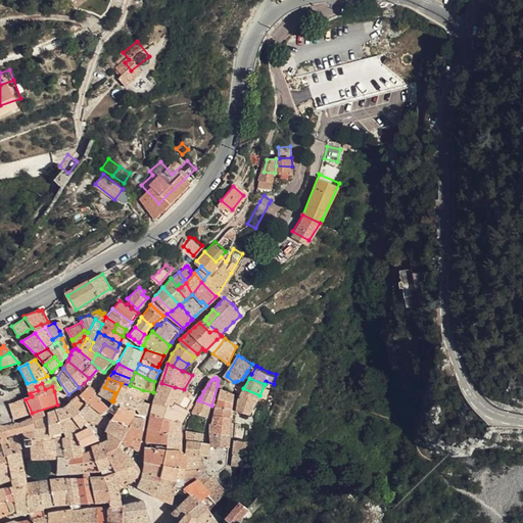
[(133,399),(125,396),(130,385),(122,383),(113,400),(113,401),(108,409),(117,414),(114,420),(122,424),(127,427),(123,441),(127,444),(141,452),(145,430),(147,419),(135,417),(136,412),(128,409),(130,406),(133,399)]
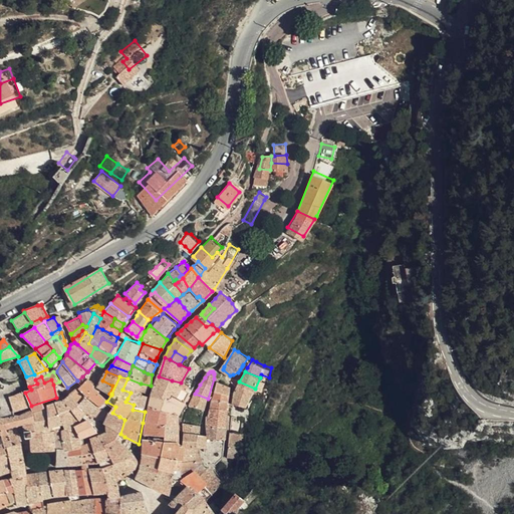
[(175,397),(186,401),(193,389),(188,386),(186,390),(179,384),(171,383),(172,380),(159,376),(153,395),(152,400),(164,401),(165,399),(174,400),(175,397)]
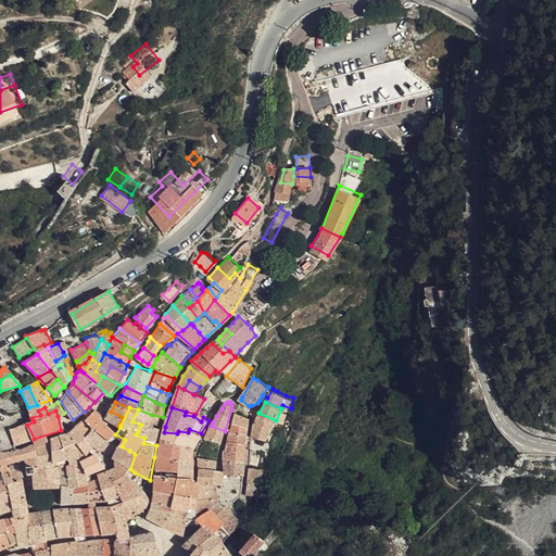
[(89,417),(87,419),(96,428),(105,436),(106,434),(112,430),(102,419),(103,418),(96,409),(89,417)]
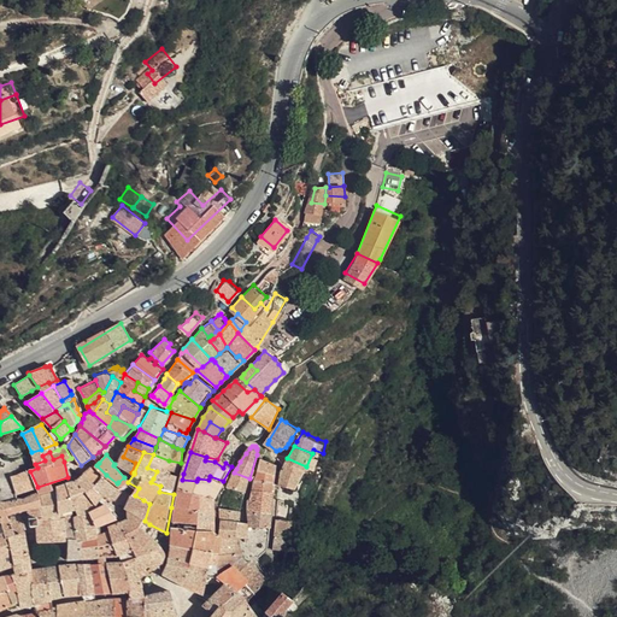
[(166,470),(169,460),(153,454),(147,468),(157,471),(153,479),(159,481),(162,483),(164,474),(165,474),(166,470)]
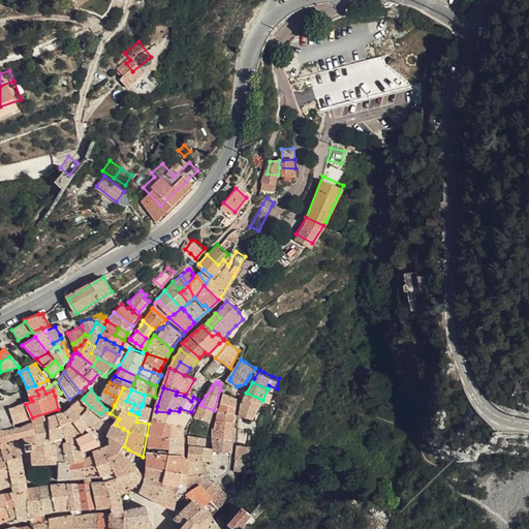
[(116,397),(105,392),(103,395),(101,399),(113,405),(116,397)]
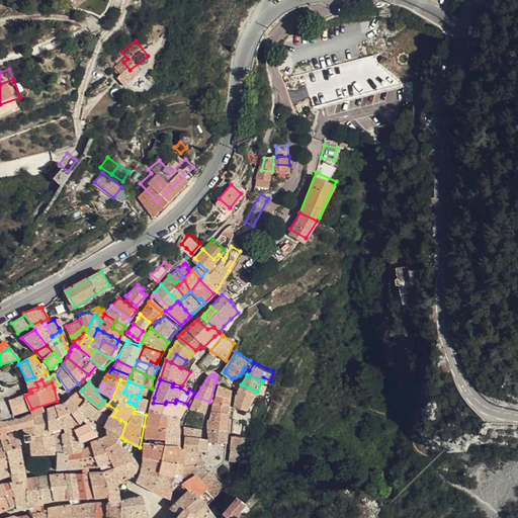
[(216,395),(232,400),(233,390),(219,383),(216,395)]
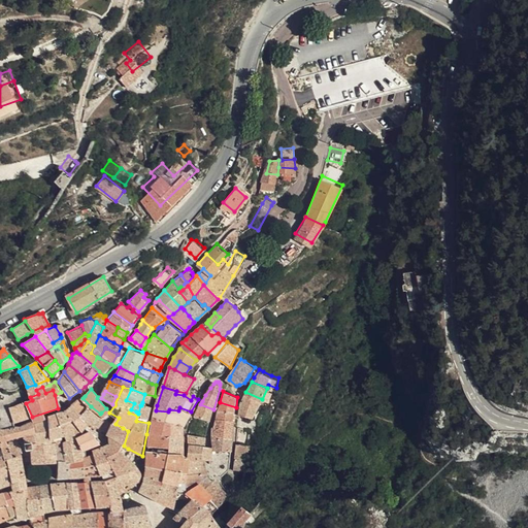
[(255,417),(262,399),(245,392),(245,394),(240,414),(255,417)]
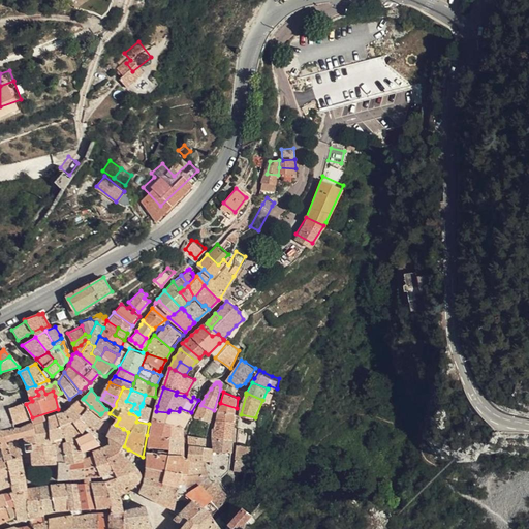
[(143,403),(152,405),(155,397),(145,395),(143,403)]
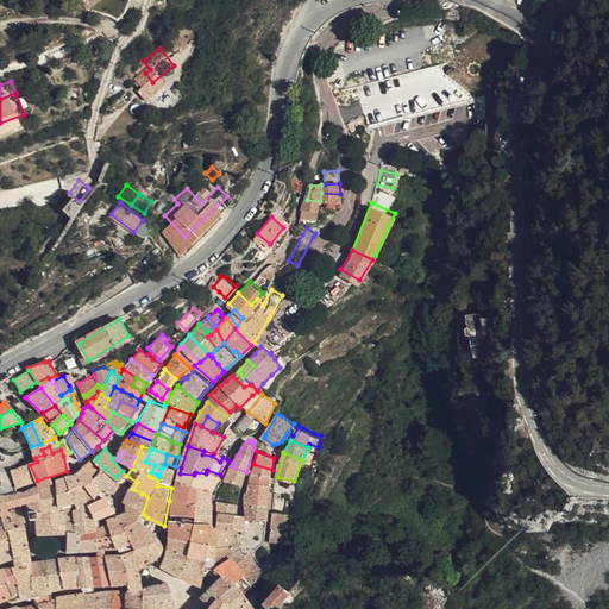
[(95,459),(94,458),(86,466),(83,468),(95,481),(105,469),(95,459)]
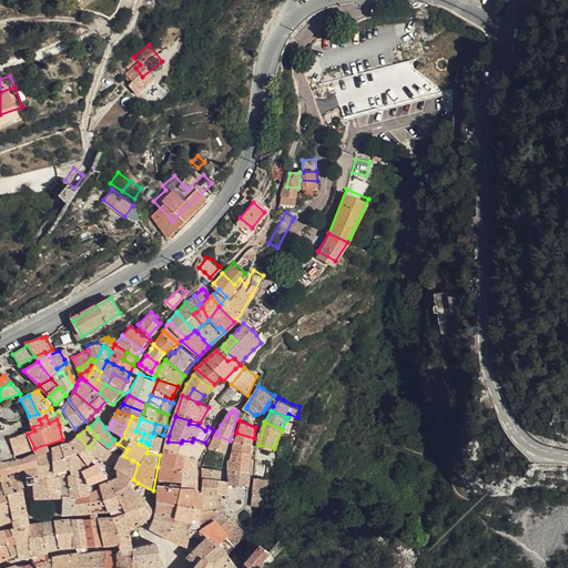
[(235,439),(253,443),(254,438),(236,433),(235,439)]
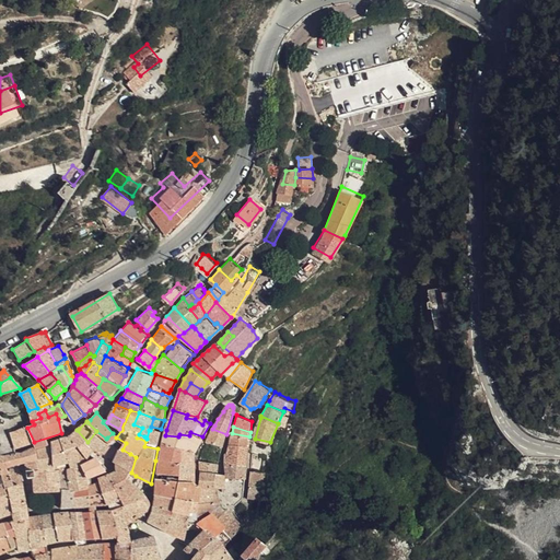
[(34,442),(27,428),(14,432),(18,448),(34,442)]
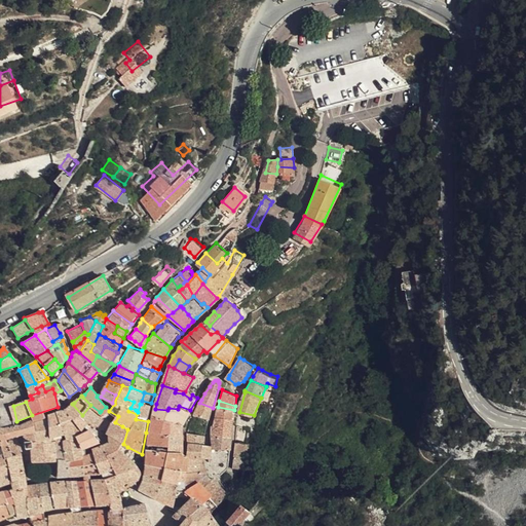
[(213,408),(199,403),(194,413),(210,417),(213,408)]
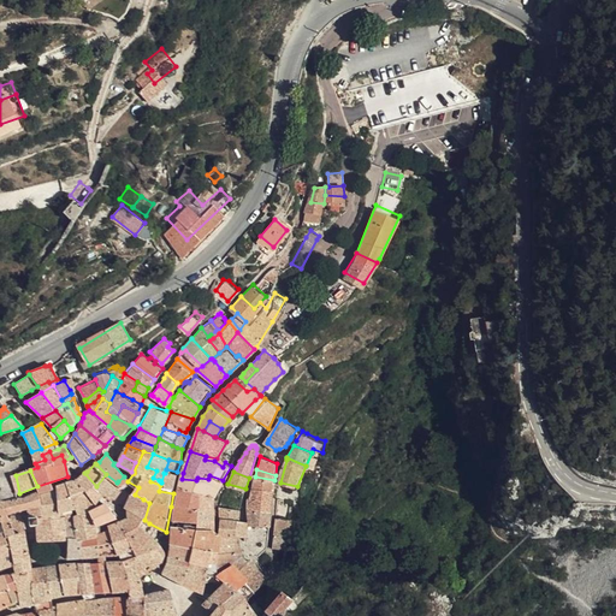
[(177,475),(165,473),(164,473),(161,483),(164,486),(166,487),(173,489),(175,485),(177,475)]
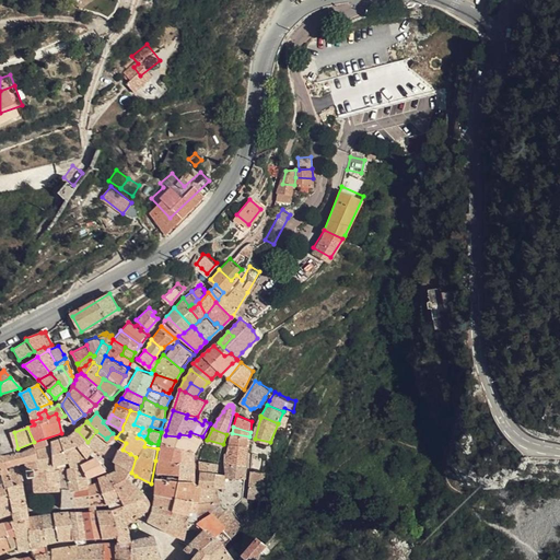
[(107,438),(106,439),(96,431),(88,442),(94,448),(103,455),(112,442),(107,438)]
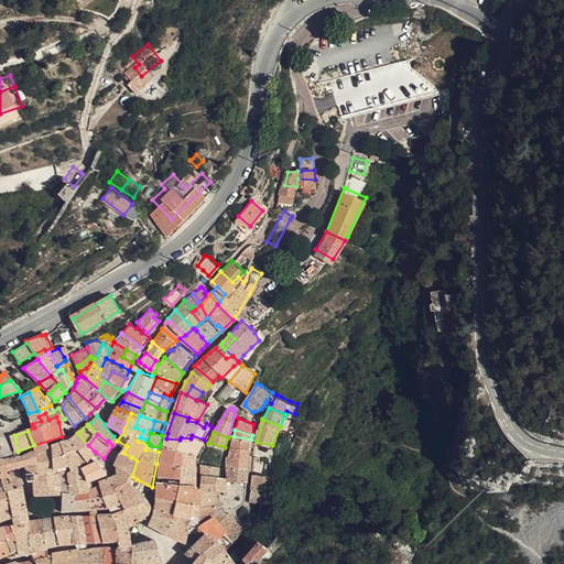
[(1,438),(3,449),(6,455),(13,453),(18,452),(14,435),(1,438)]
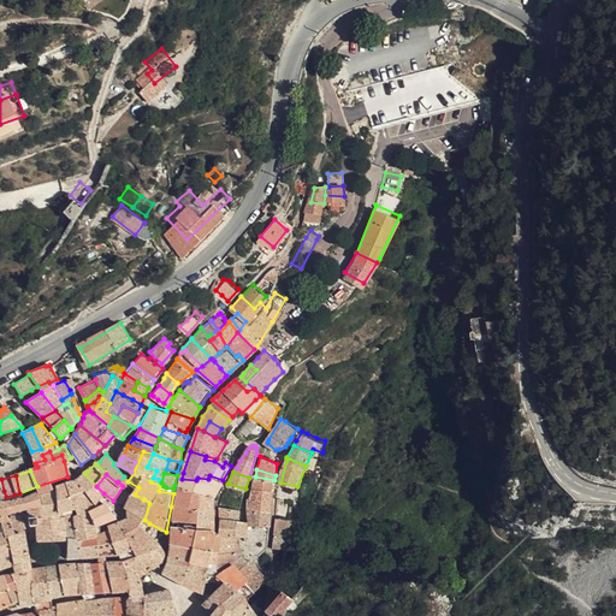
[(202,492),(215,493),(217,493),(223,480),(209,475),(208,479),(202,492)]
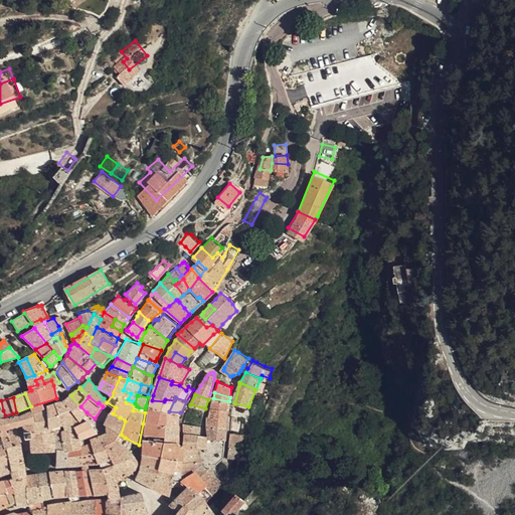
[(229,401),(213,398),(213,404),(229,408),(229,401)]
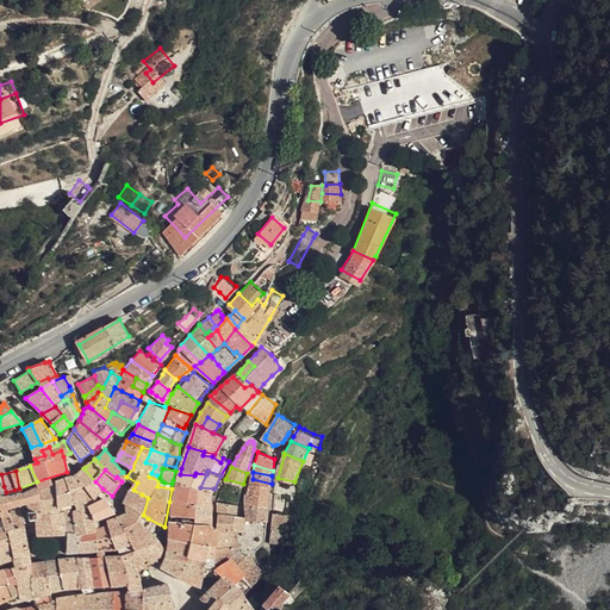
[(178,485),(200,487),(206,474),(195,473),(194,475),(180,474),(178,485)]
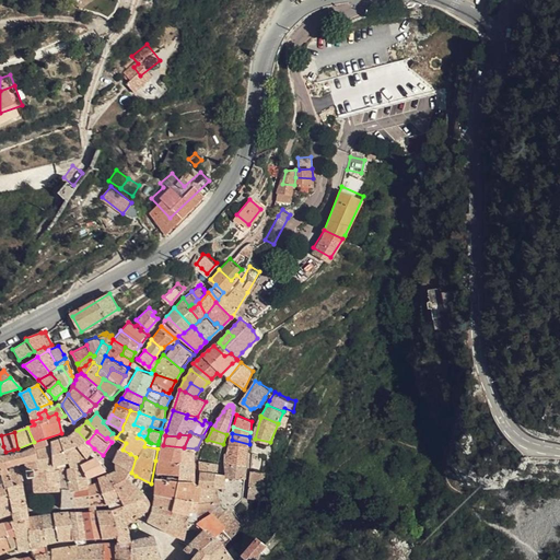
[(67,450),(78,445),(71,435),(61,440),(67,450)]
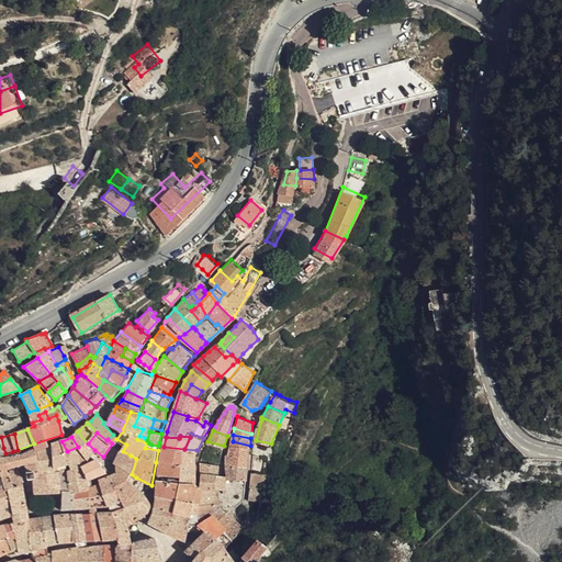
[(66,465),(72,463),(67,451),(62,441),(53,445),(57,468),(66,465)]
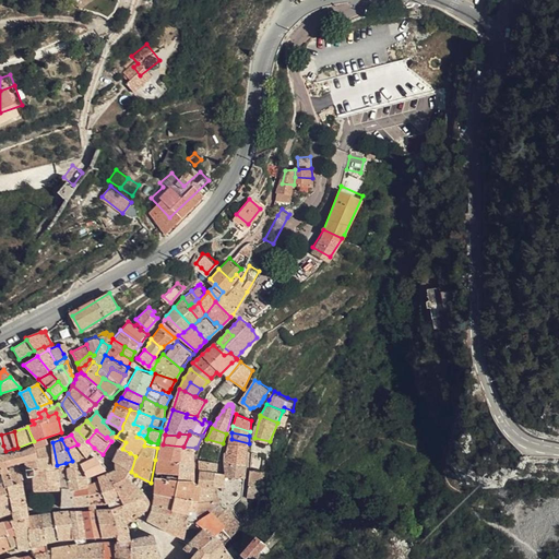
[(249,449),(249,445),(249,443),(232,439),(228,451),(248,452),(249,449)]
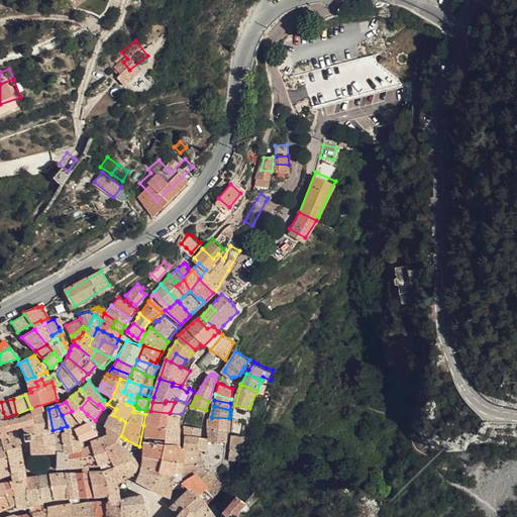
[(45,452),(57,451),(54,435),(53,430),(48,409),(32,413),(19,417),(21,428),(23,428),(24,435),(31,434),(33,440),(35,454),(45,452)]
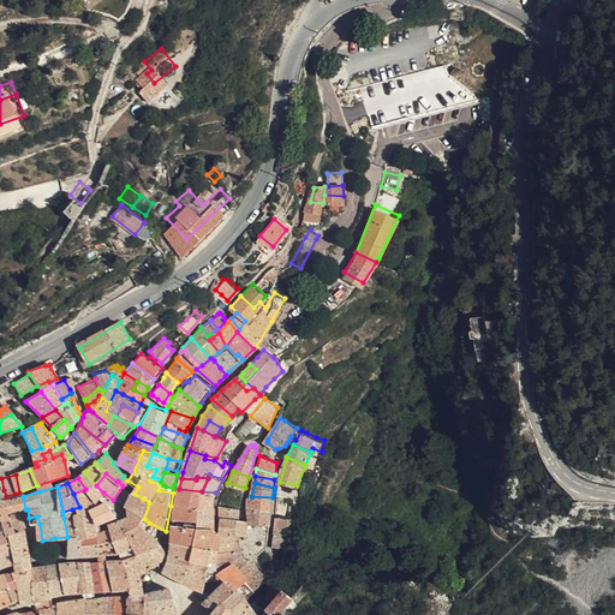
[(73,494),(79,507),(96,502),(85,489),(73,494)]
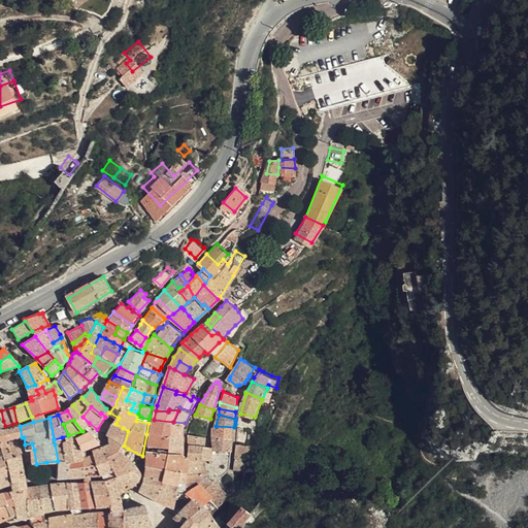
[(152,432),(172,434),(173,422),(154,420),(152,432)]
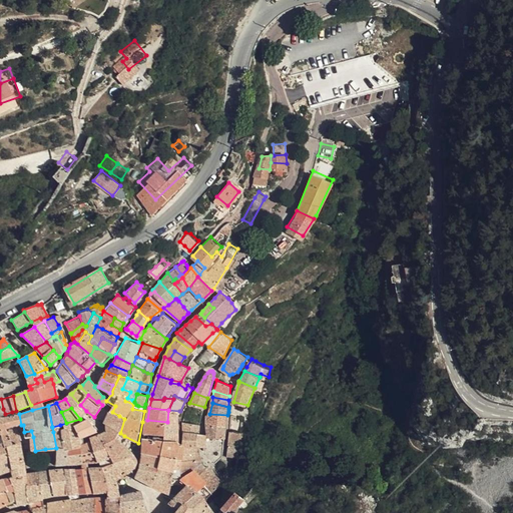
[(168,410),(167,422),(178,423),(179,411),(168,410)]
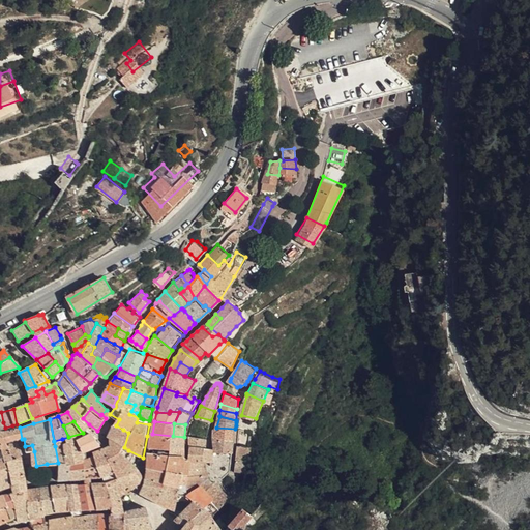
[(116,425),(111,437),(119,444),(123,430),(116,425)]
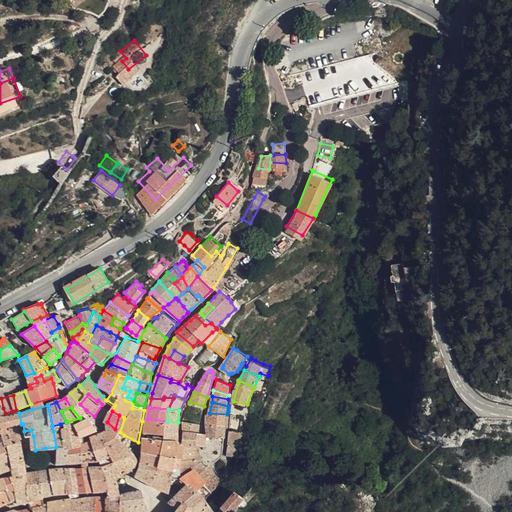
[(21,424),(19,413),(17,413),(4,416),(7,428),(19,425),(21,424)]
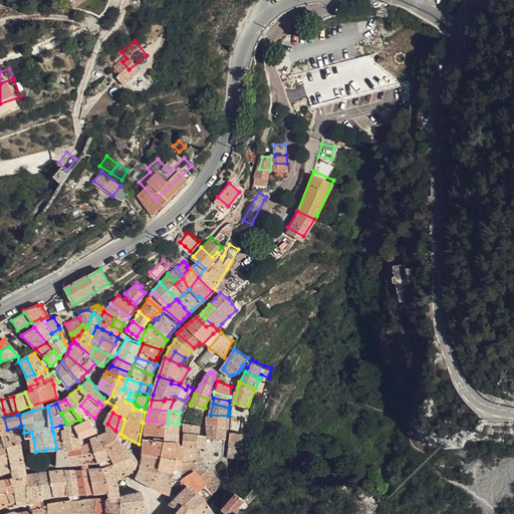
[(209,426),(227,427),(228,416),(210,415),(209,415),(208,417),(209,426)]
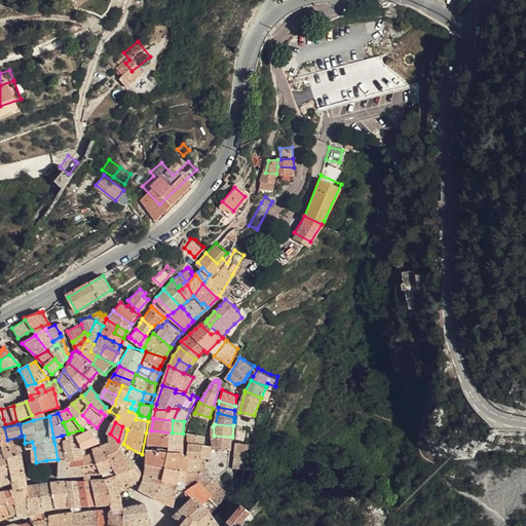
[(7,440),(4,427),(0,426),(0,443),(8,442),(8,441),(7,440)]
